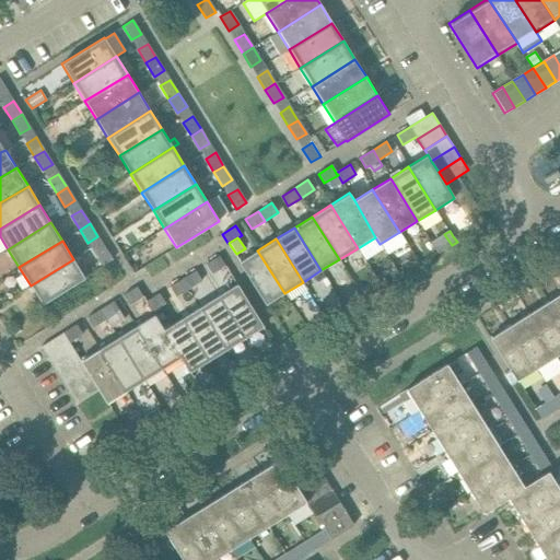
[(102,266),(112,260),(103,246),(93,253),(102,266)]
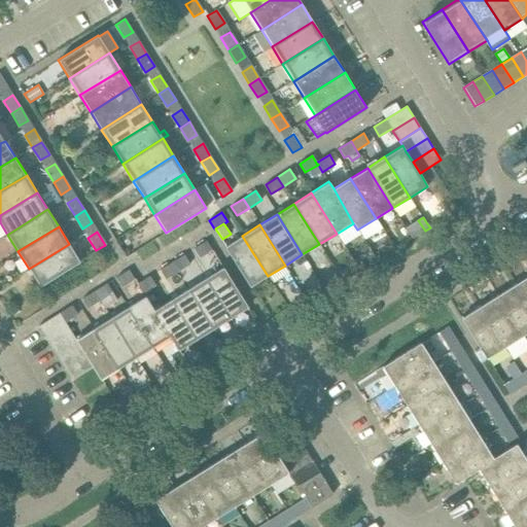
[(250,287),(268,276),(242,236),(224,247),(250,287)]
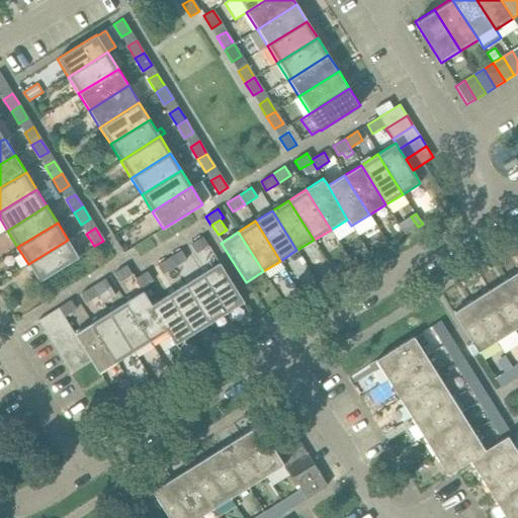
[(208,246),(202,237),(190,245),(196,254),(208,246)]
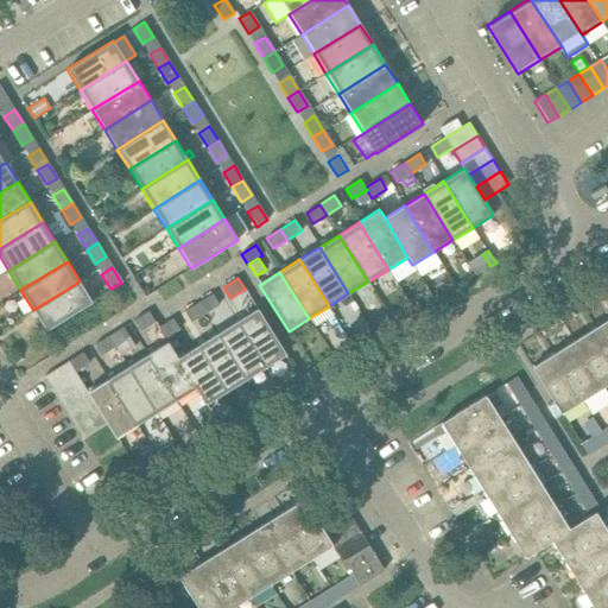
[(33,310),(46,331),(93,302),(80,282),(33,310)]
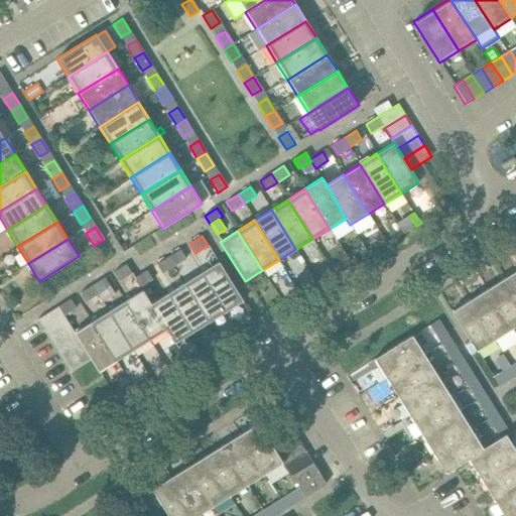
[(185,258),(180,249),(168,257),(173,266),(185,258)]
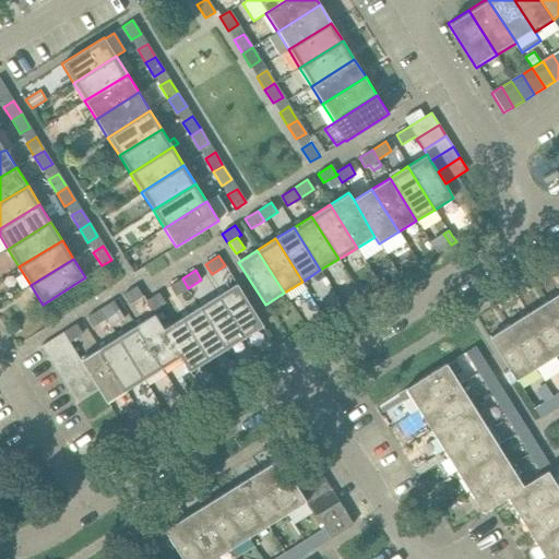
[(188,288),(182,278),(169,286),(175,296),(188,288)]
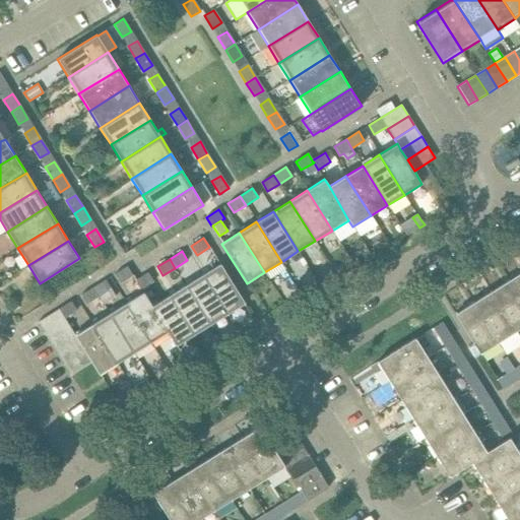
[(203,274),(228,315),(245,304),(220,263),(203,274)]
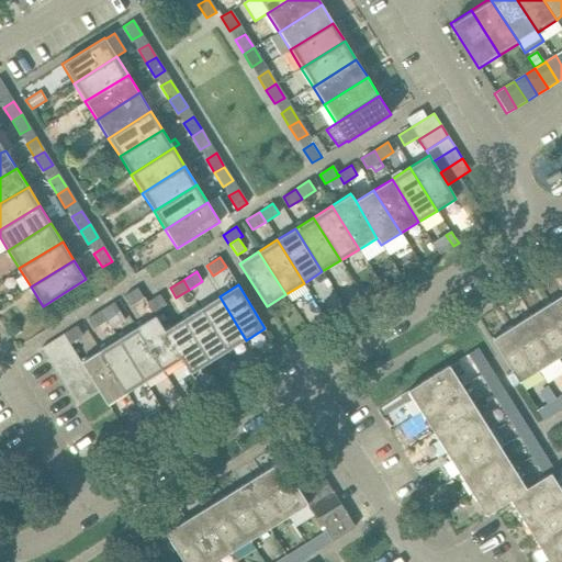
[(130,306),(143,298),(137,288),(124,296),(130,306)]
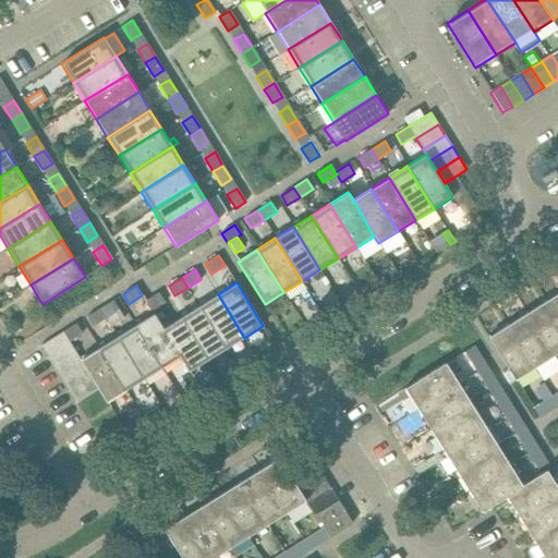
[(557,291),(545,300),(557,320),(557,291)]
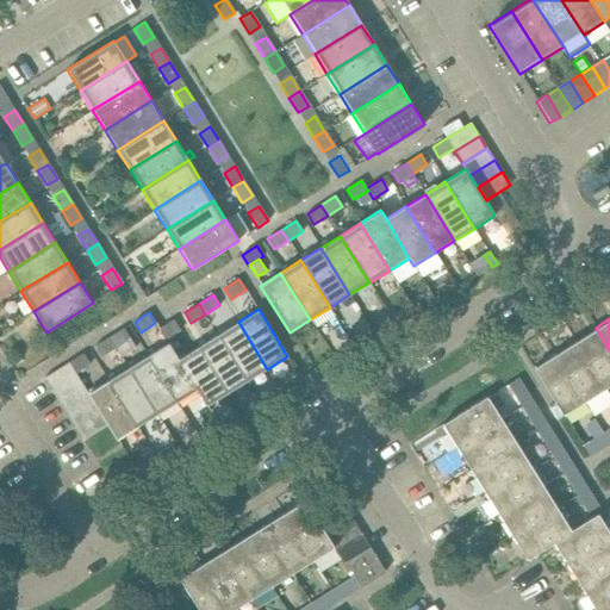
[(180,330),(173,319),(159,329),(166,340),(180,330)]
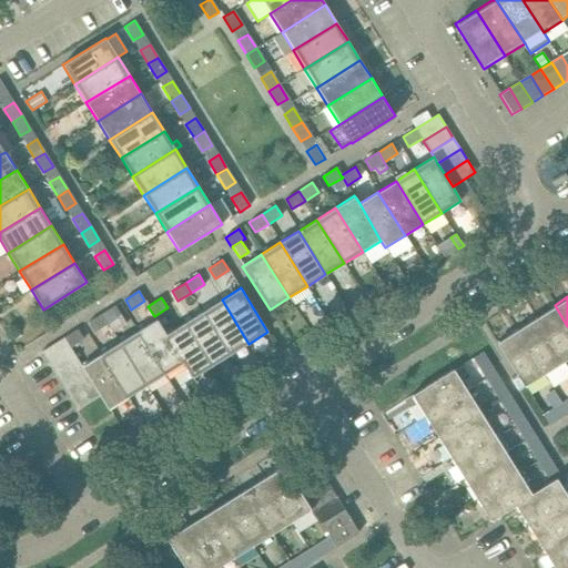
[(203,312),(230,355),(249,344),(222,300),(203,312)]
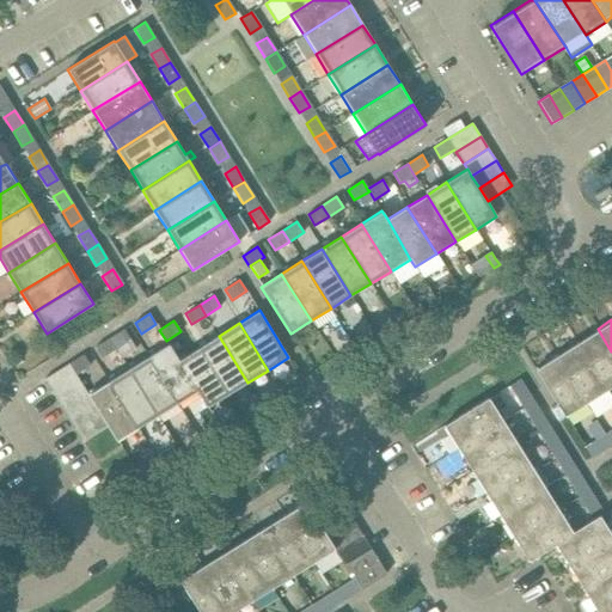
[(611,387),(611,352),(598,329),(576,342),(607,391),(611,387)]
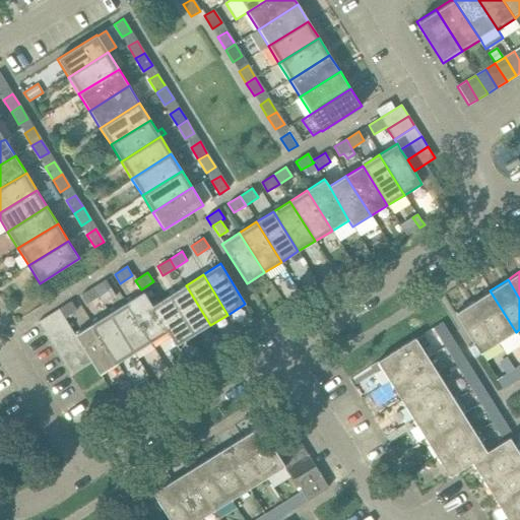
[(105,280),(92,287),(99,297),(111,289),(105,280)]
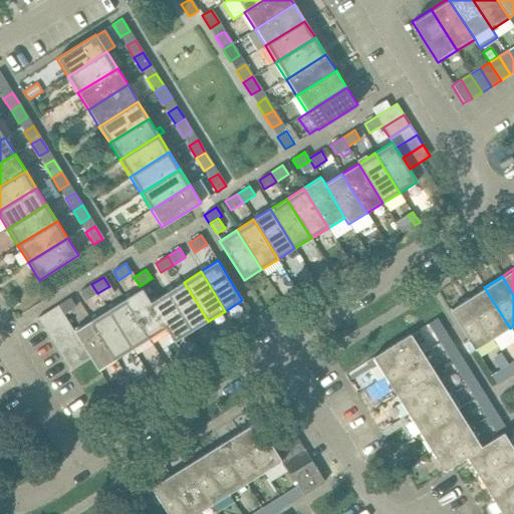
[(167,292),(192,331),(208,321),(184,282),(167,292)]
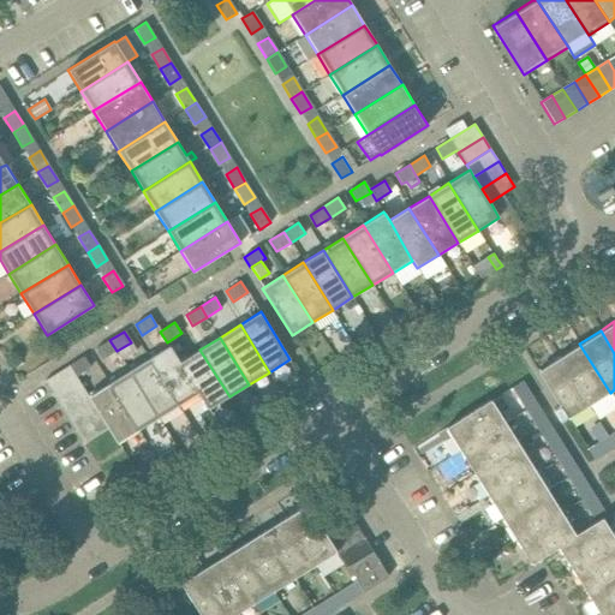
[(117,351),(109,340),(95,350),(102,360),(117,351)]
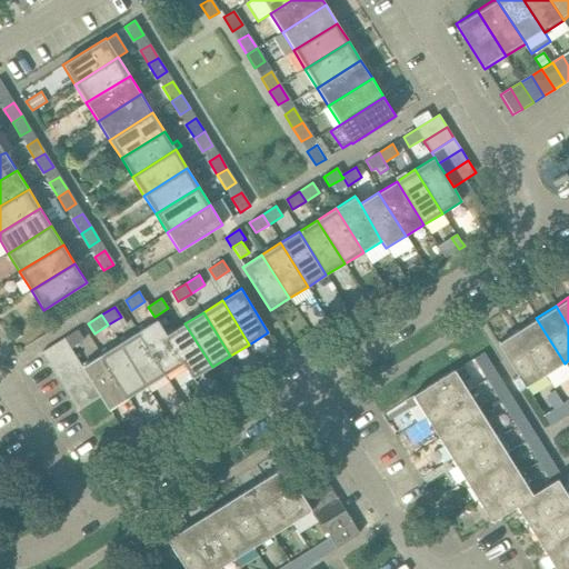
[(565,363),(536,318),(517,330),(546,376),(565,363)]
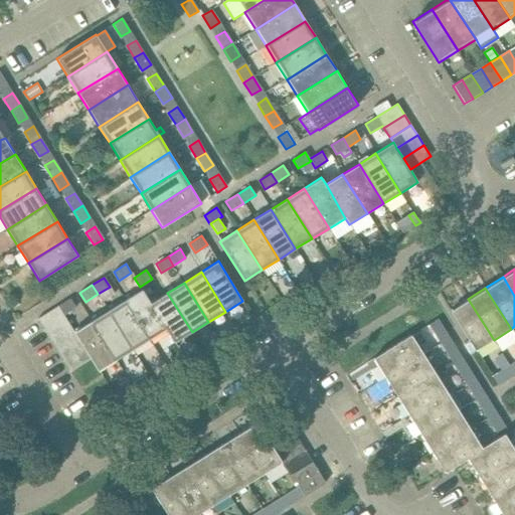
[(151,303),(142,290),(125,300),(149,340),(166,330),(151,303)]
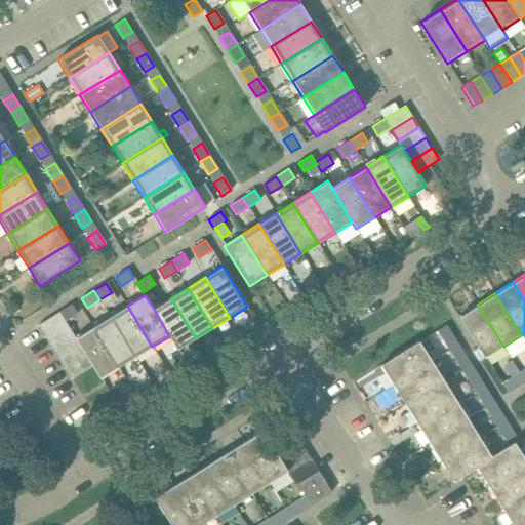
[(169,336),(177,350),(196,338),(170,298),(154,309),(169,336)]
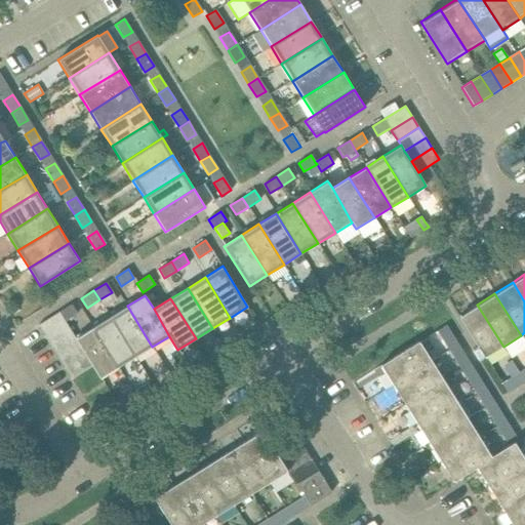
[(44,337),(66,323),(65,321),(77,314),(72,305),(37,325),(44,337)]
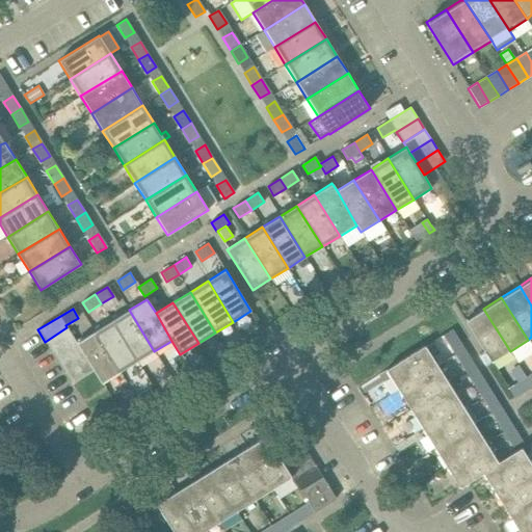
[(510,351),(483,309),(464,321),(491,363),(510,351)]
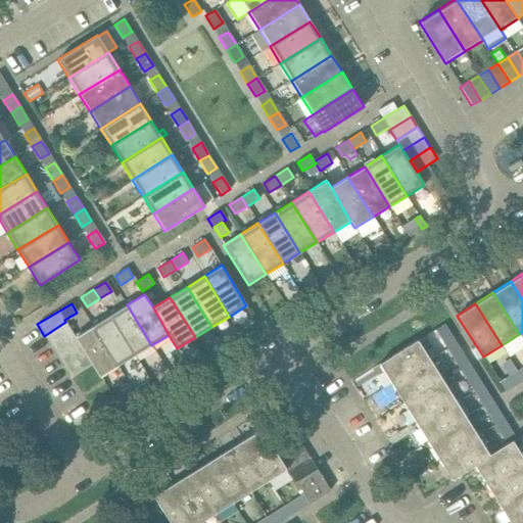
[(109,316),(135,355),(151,345),(127,304),(109,316)]
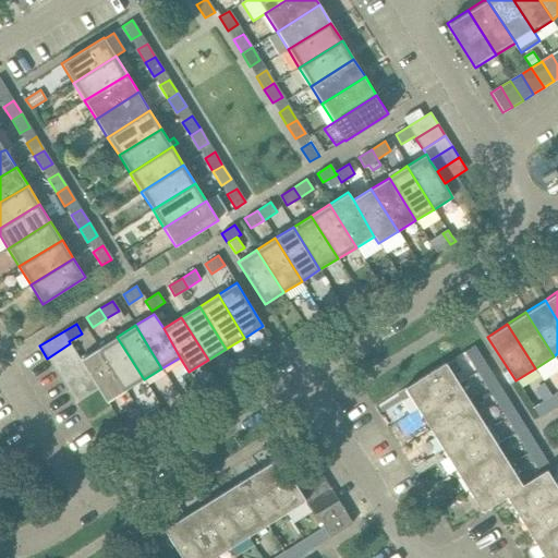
[(144,379),(117,337),(99,348),(125,391),(144,379)]
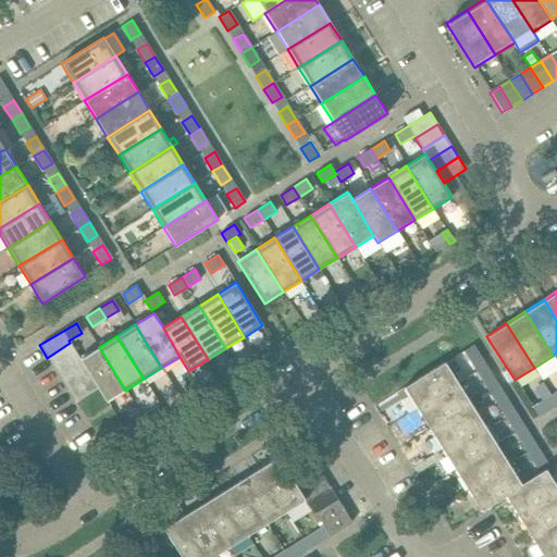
[(54,369),(77,355),(70,343),(47,358),(54,369)]
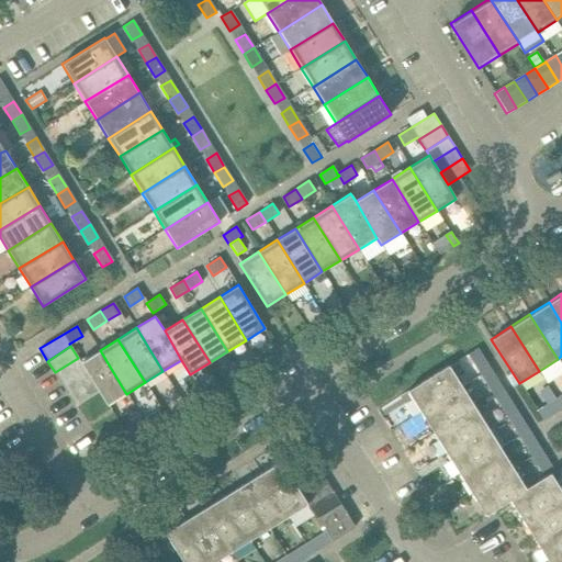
[(478,370),(487,364),(478,348),(468,355),(478,370)]
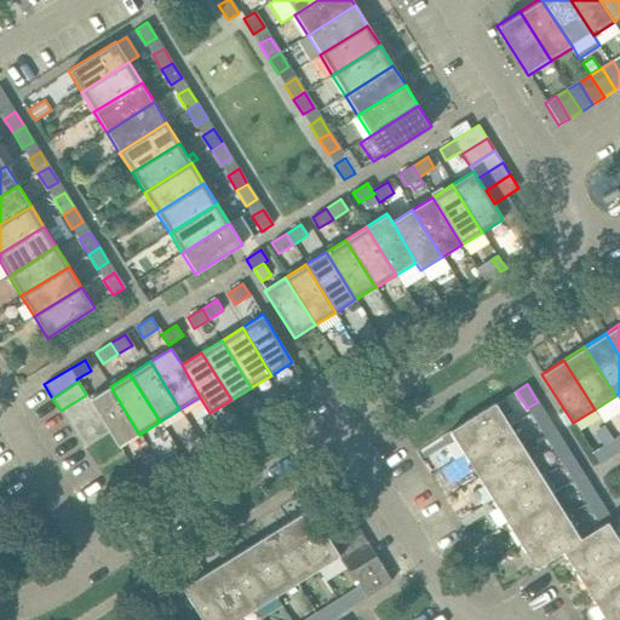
[(139,435),(110,386),(89,400),(93,407),(101,419),(109,432),(119,447),(139,435)]
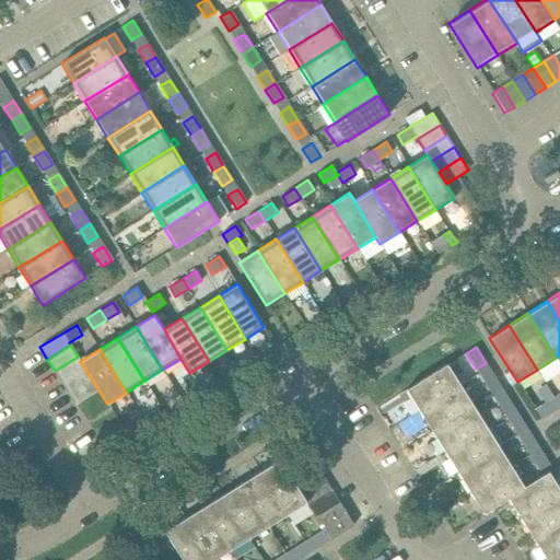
[(84,368),(80,361),(78,357),(55,371),(61,382),(84,368)]
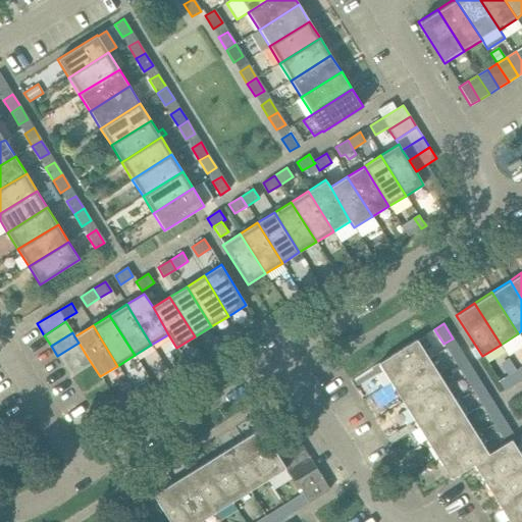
[(429,359),(417,338),(377,363),(389,383),(429,359)]
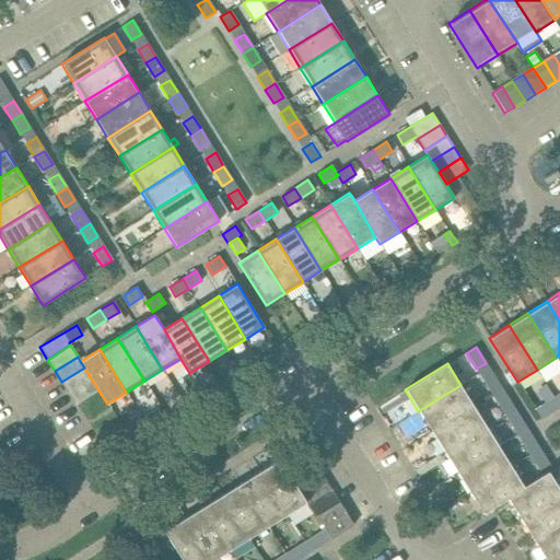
[(61,382),(68,393),(91,378),(84,368),(61,382)]
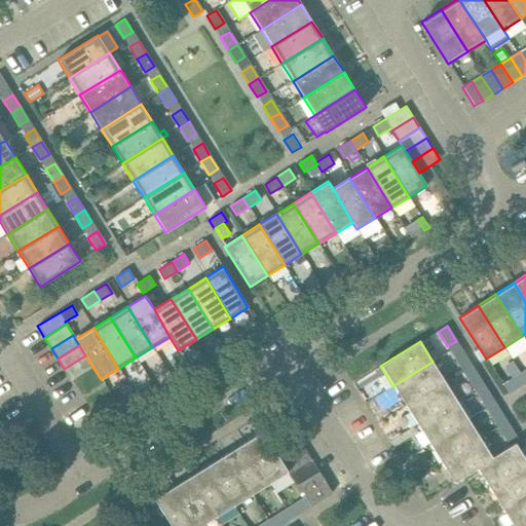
[(462,370),(472,365),(462,349),(453,355),(462,370)]
